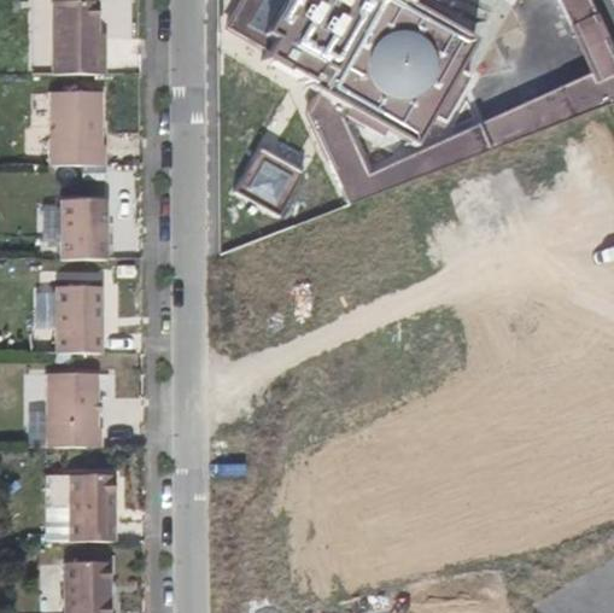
[(351,204),(379,193),(369,173),(344,117),(346,114),(382,134),(386,128),(416,145),(433,115),(445,121),(471,76),(458,69),(475,40),(445,22),(449,16),(421,0),(409,0),(244,0),(229,27),(270,51),(267,57),(311,82),(310,85),(321,91),(309,112),(351,204)]
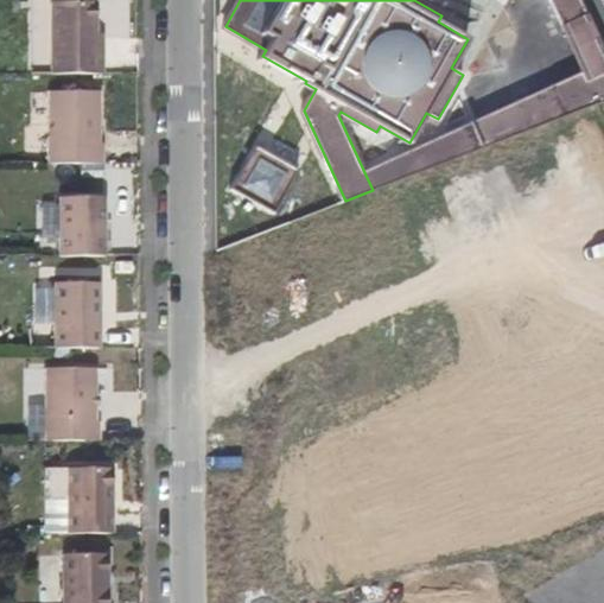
[(585,7),(582,0),(554,0),(563,18),(585,7)]
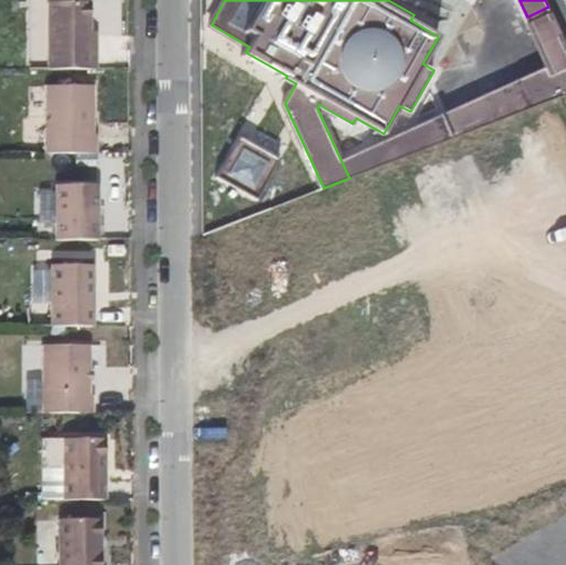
[(50,2),(51,67),(98,68),(97,50),(91,50),(90,2),(50,2)]
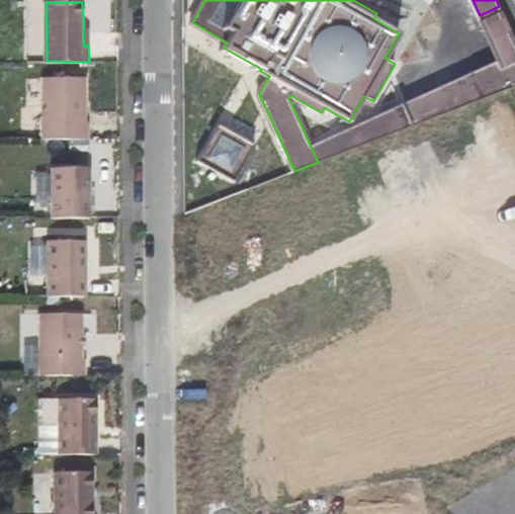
[(498,23),(502,12),(499,6),(480,15),(486,28),(498,23)]
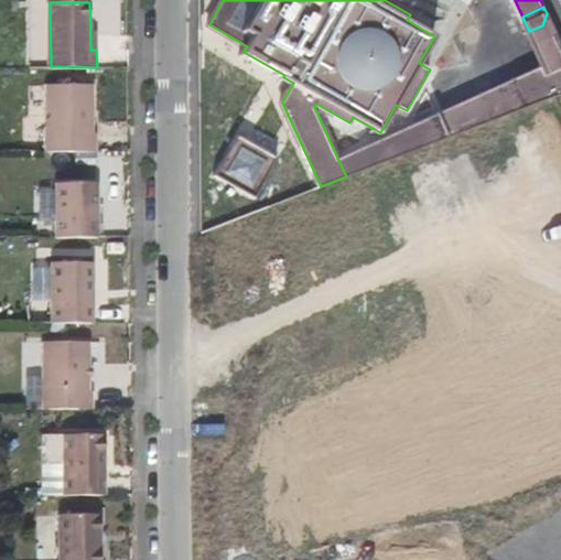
[(517,85),(527,107),(560,93),(560,58),(557,57),(529,71),(532,78),(517,85)]
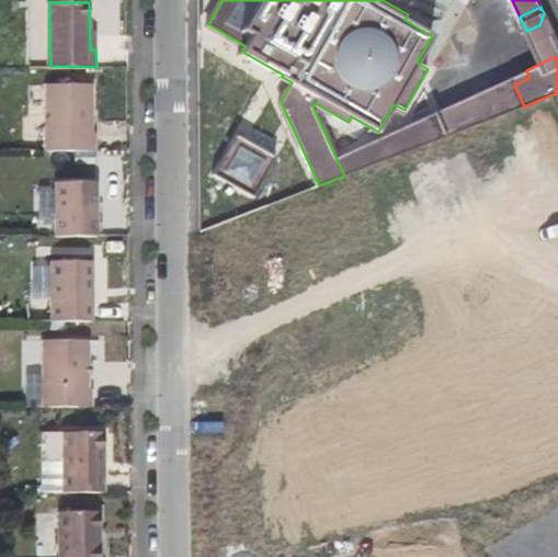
[(526,70),(511,77),(514,84),(530,78),(526,70)]
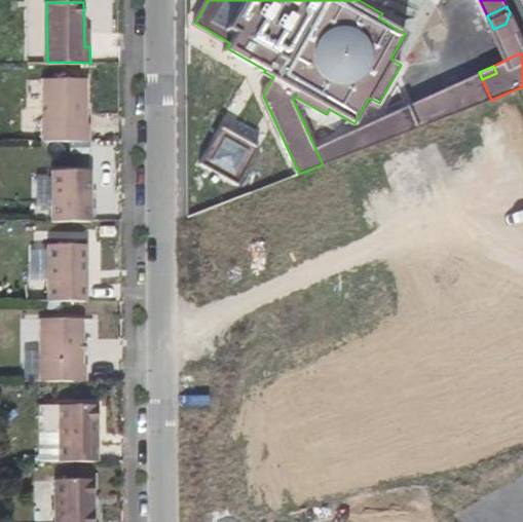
[(479,72),(314,147),(323,164),(491,100),(482,79),(479,72)]
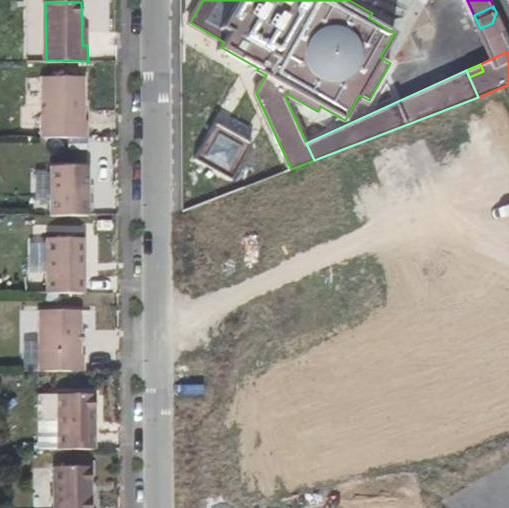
[(43,77),(42,135),(89,135),(88,120),(85,120),(84,77),(43,77)]
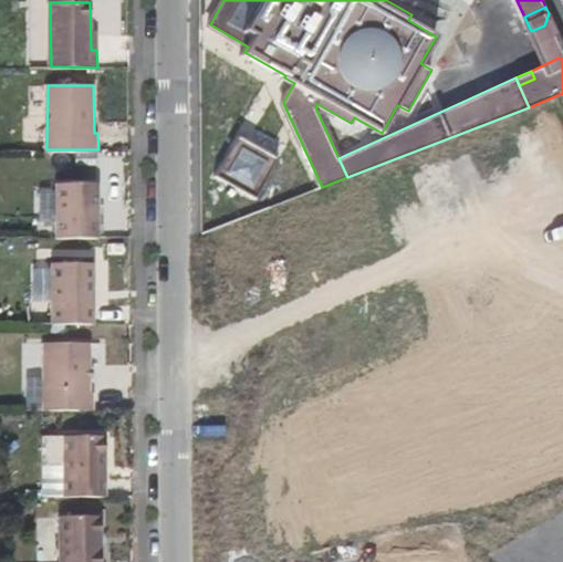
[(257,198),(279,157),(239,135),(217,176),(257,198)]
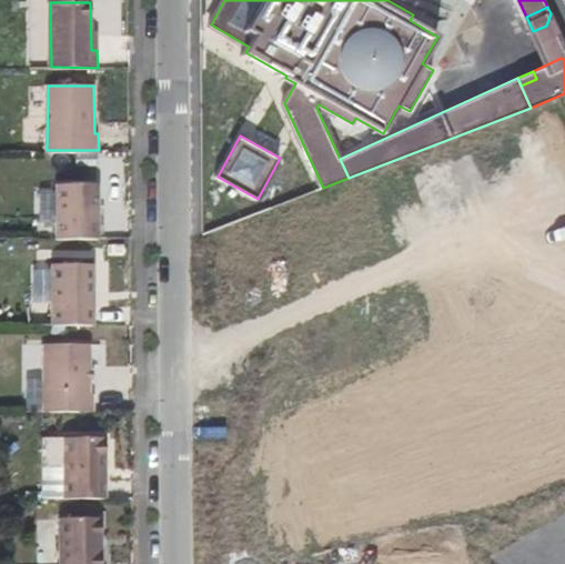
[(59,183),(58,238),(99,238),(99,182),(59,183)]
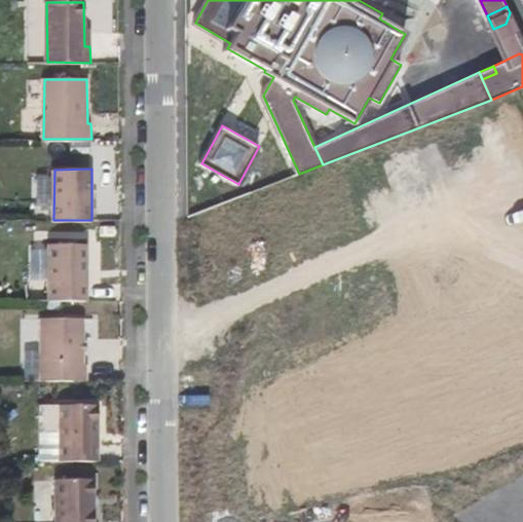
[(50,244),(49,299),(87,299),(87,244),(50,244)]
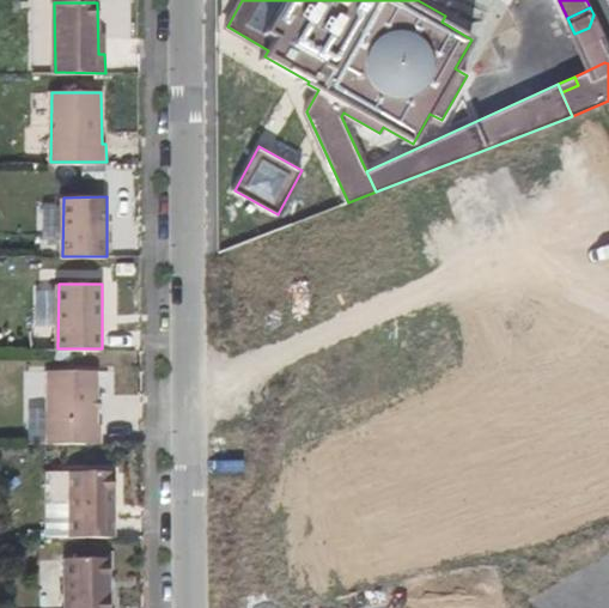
[(98,424),(98,370),(48,371),(48,443),(102,443),(103,424),(98,424)]
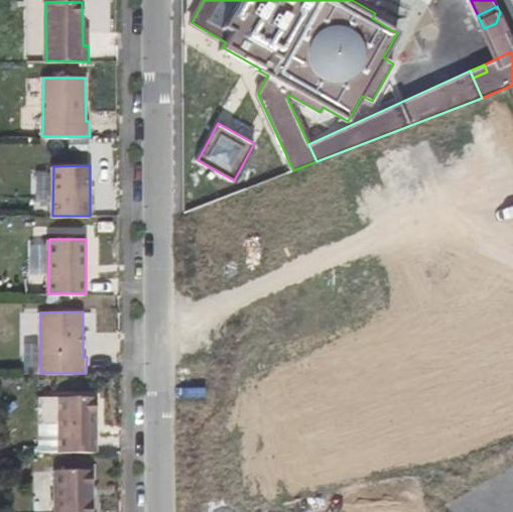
[(40,312),(23,312),(23,373),(40,373),(40,312)]
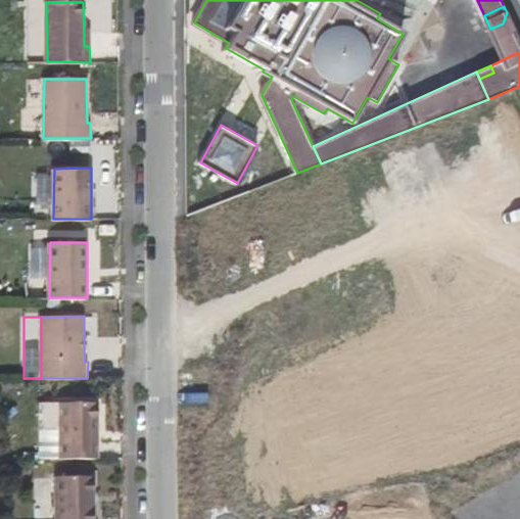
[(62,404),(62,457),(98,458),(99,404),(62,404)]
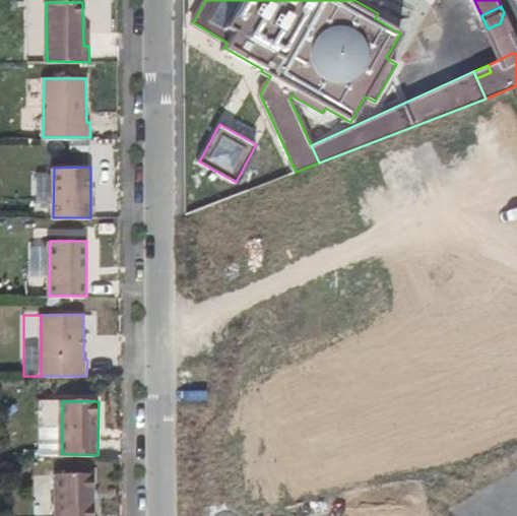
[(57,472),(57,515),(93,515),(93,472),(57,472)]
